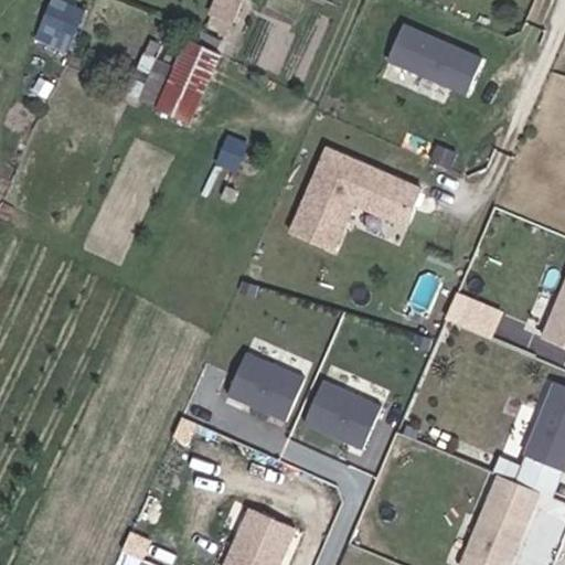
[(70,49),(88,7),(73,0),(52,0),(38,34),(70,49)]
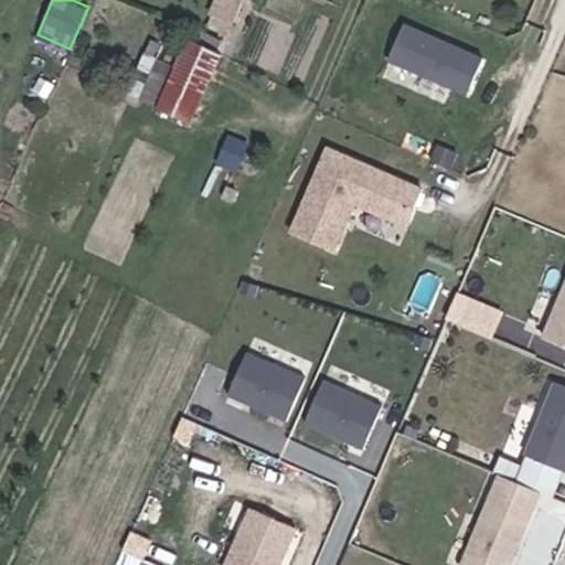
[(246,0),(220,0),(213,16),(235,25),(246,0)]
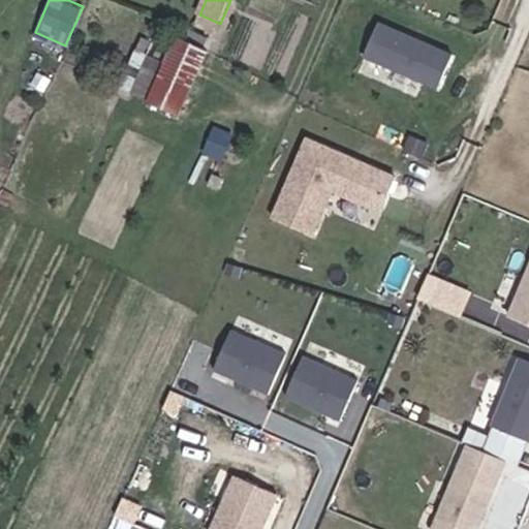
[(453,56),(378,23),(363,57),(439,89),(453,56)]
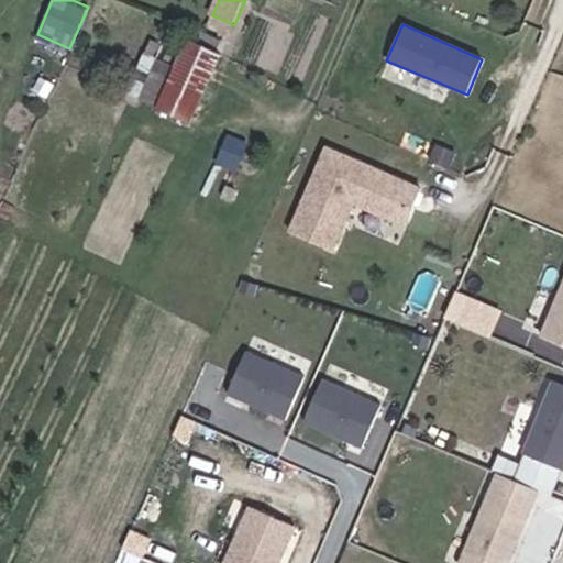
[(163,109),(163,111),(168,113),(197,50),(191,46),(178,75),(163,109)]
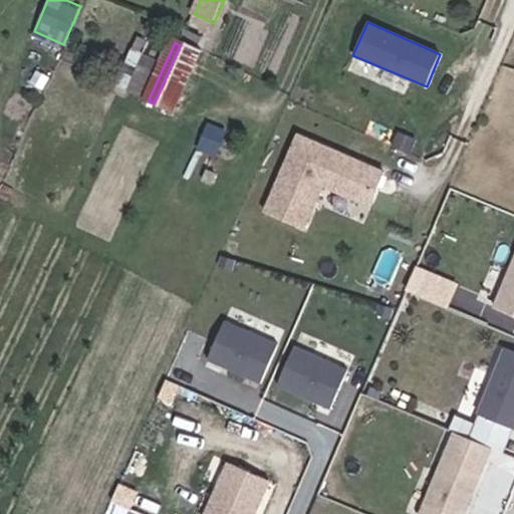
[(180,45),(154,103),(175,113),(202,54),(180,45)]
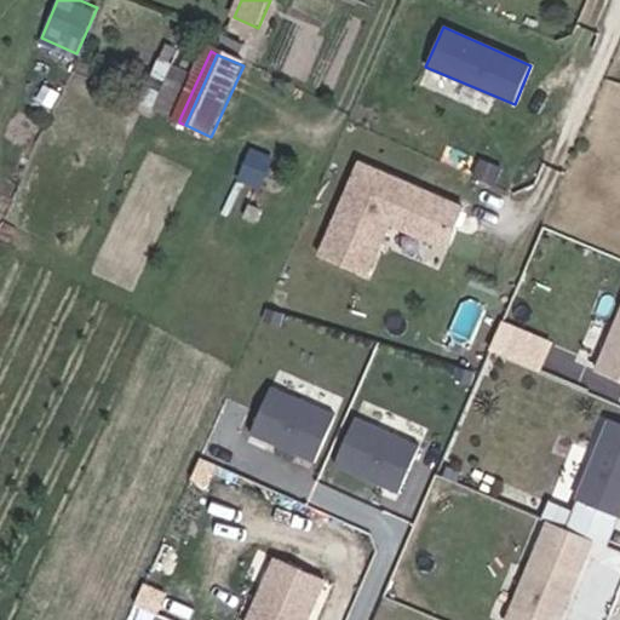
[(147,105),(179,120),(196,82),(164,67),(147,105)]
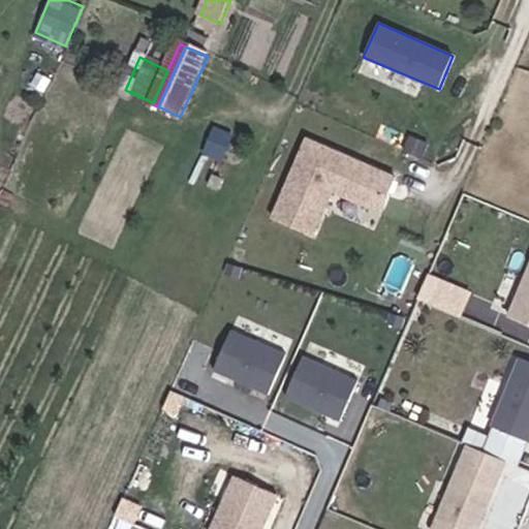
[(223,164),(232,142),(215,133),(206,156),(223,164)]
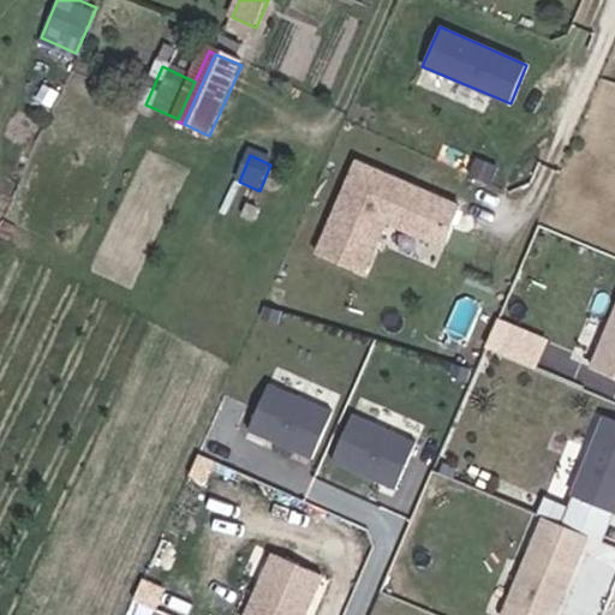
[(357,161),(316,254),(363,274),(386,221),(407,230),(416,212),(452,228),(461,207),(357,161)]
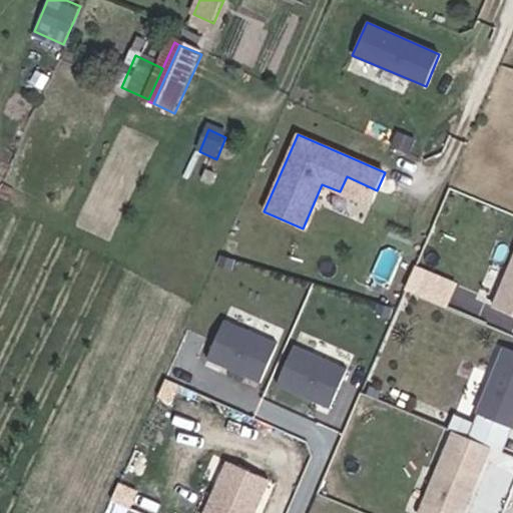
[(284,163),(269,157),(264,170),(279,176),(284,163)]
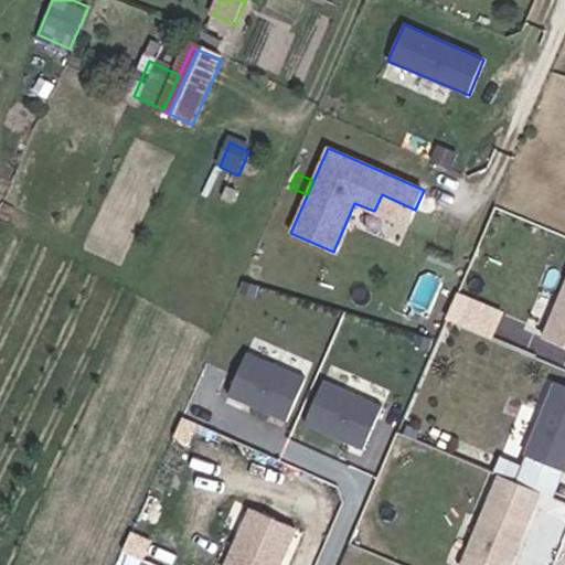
[(238,198),(228,193),(224,201),(234,206),(238,198)]
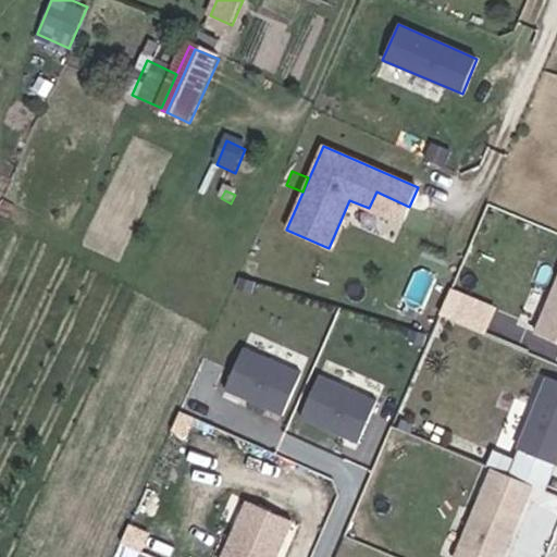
[(401,223),(409,207),(376,192),(369,208),(401,223)]
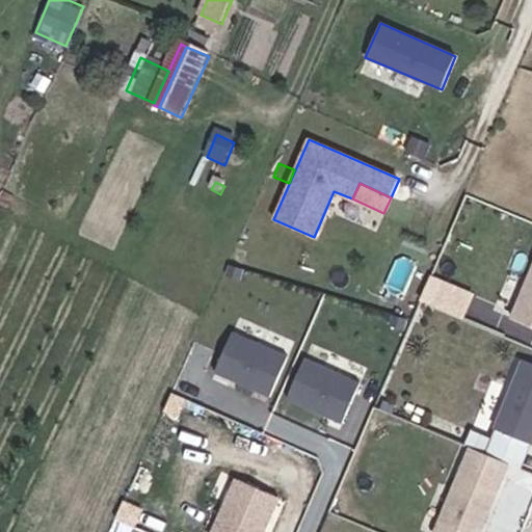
[(531,269),(511,320),(531,328),(531,269)]
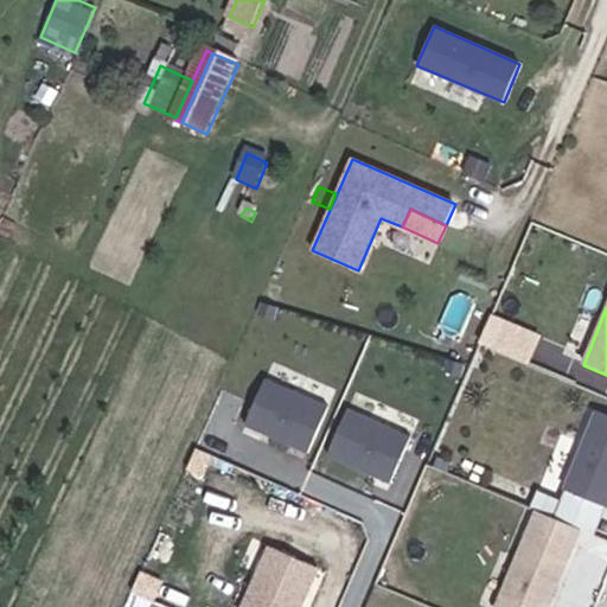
[(481,347),(505,357),(516,332),(492,323),(481,347)]
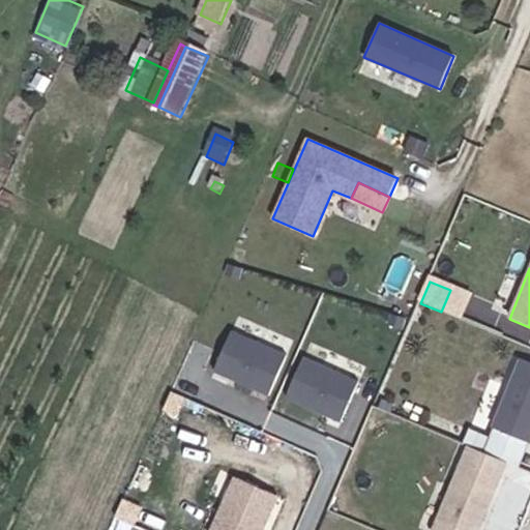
[(274,391),(293,351),(238,327),(221,367),(274,391)]
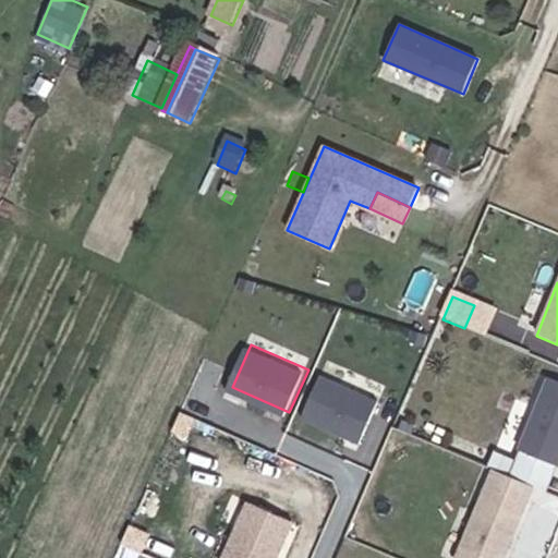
[(363,445),(381,402),(324,377),(305,420),(363,445)]
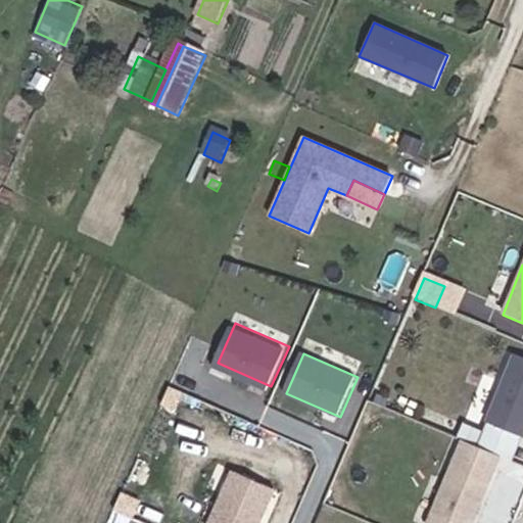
[(522,434),(522,360),(514,355),(485,423),(522,437),(522,434)]
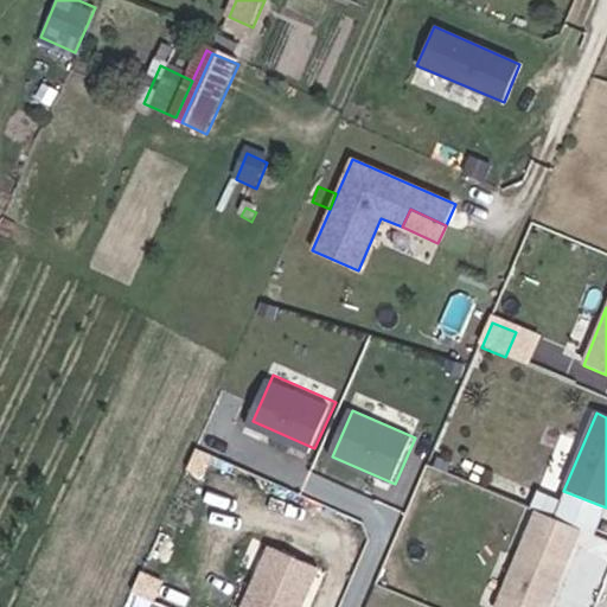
[(606,508),(563,491),(560,502),(553,518),(580,530),(594,536),(606,508)]
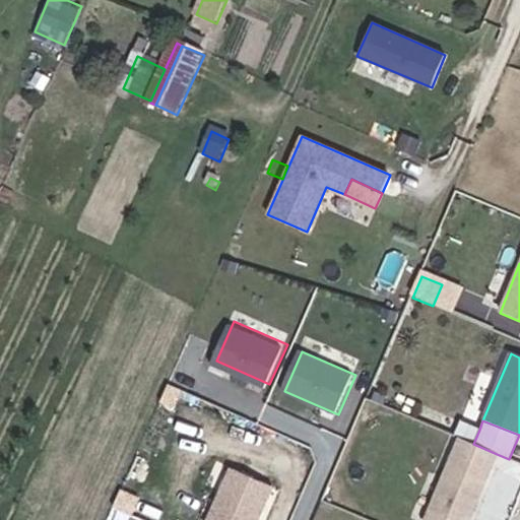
[(459,439),(473,444),(479,430),(460,421),(454,436),(459,439)]
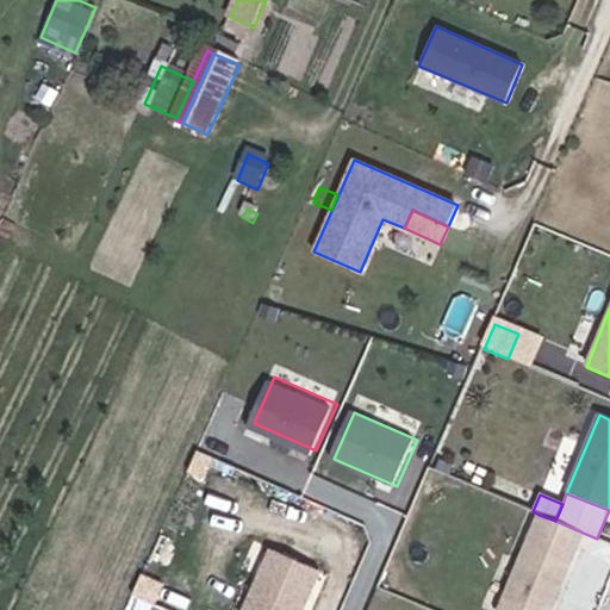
[(498,609),(551,609),(583,533),(555,521),(539,515),(498,609)]
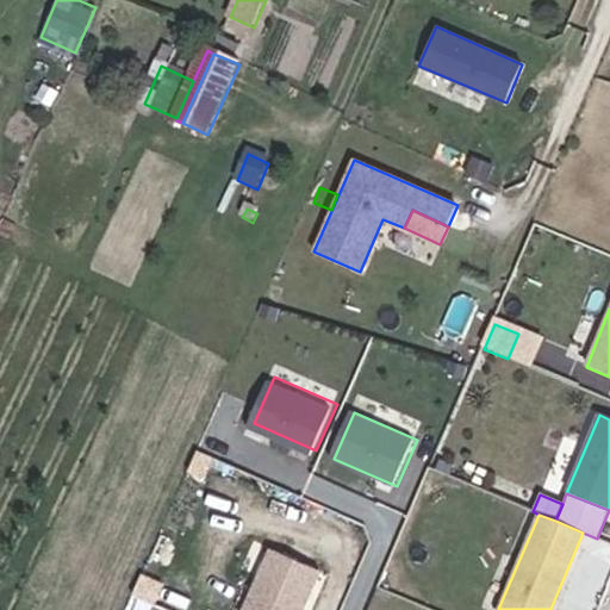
[(605,584),(609,570),(609,553),(579,545),(570,573),(605,584)]
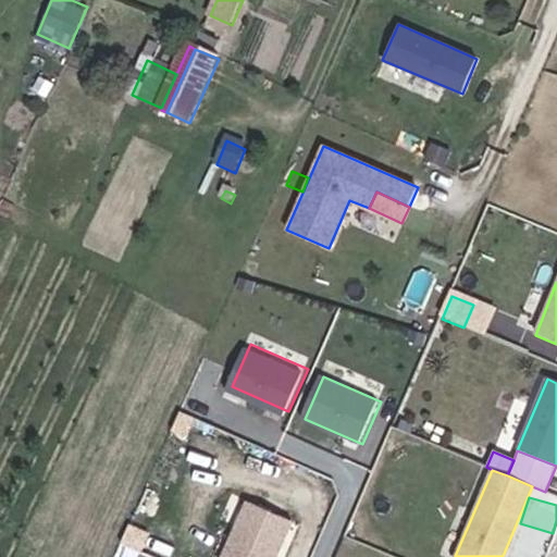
[(275,556),(293,518),(246,498),(220,556),(275,556)]
